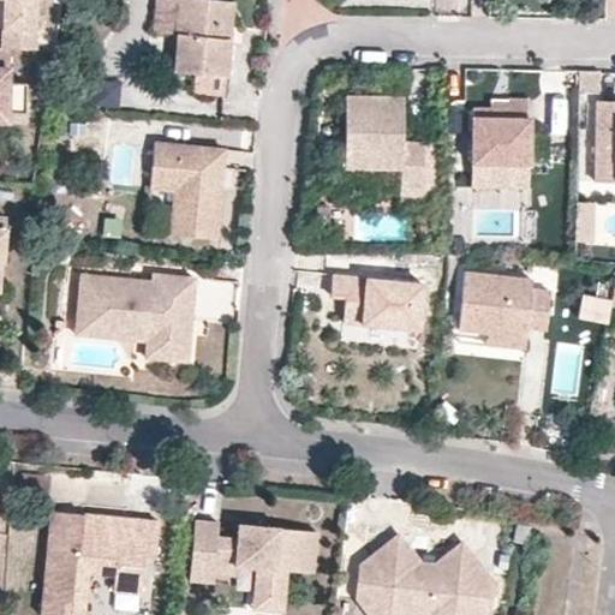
[(9,48),(35,48),(36,0),(4,0),(3,47),(9,48)]
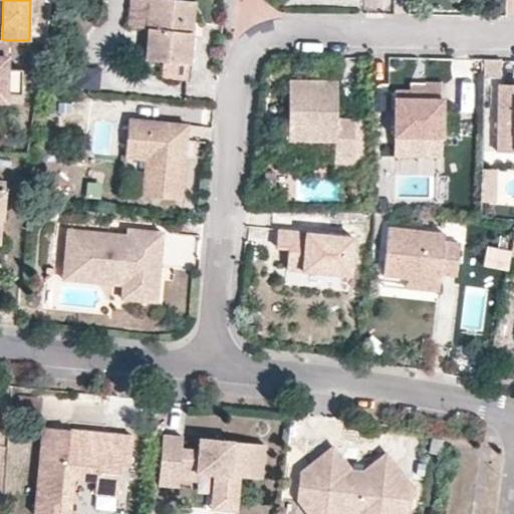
[(148,26),(150,0),(130,0),(127,24),(148,26)]
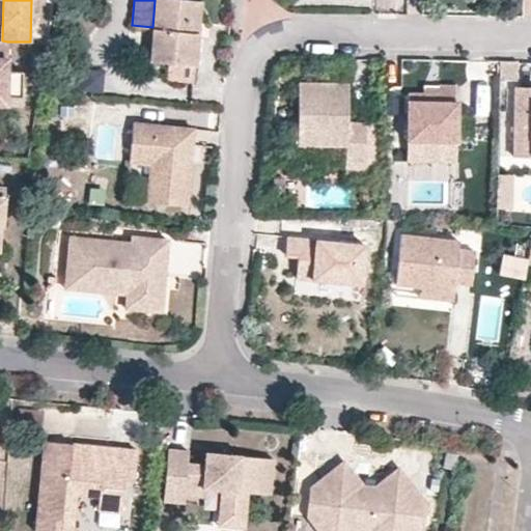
[(194,22),(199,22),(201,0),(155,0),(152,27),(149,60),(168,62),(195,64),(198,31),(193,31),(194,22)]
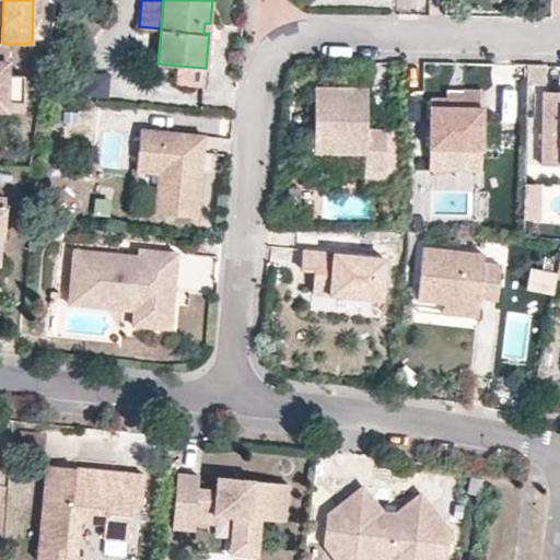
[(2,43),(0,43),(0,111),(6,112),(6,104),(23,104),(24,77),(7,76),(8,44),(2,43)]
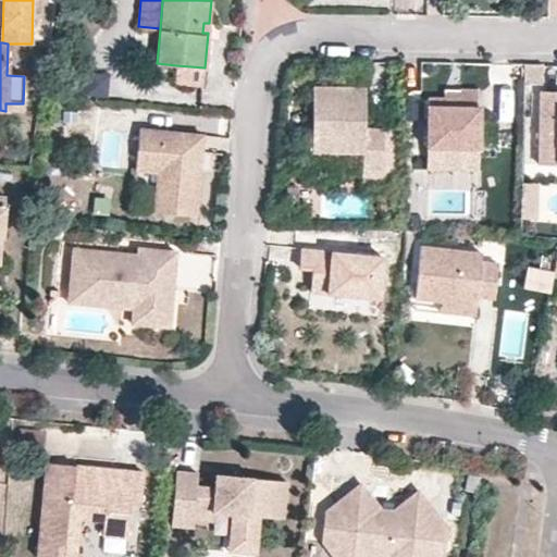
[(542,64),(524,64),(524,86),(542,86),(542,64)]
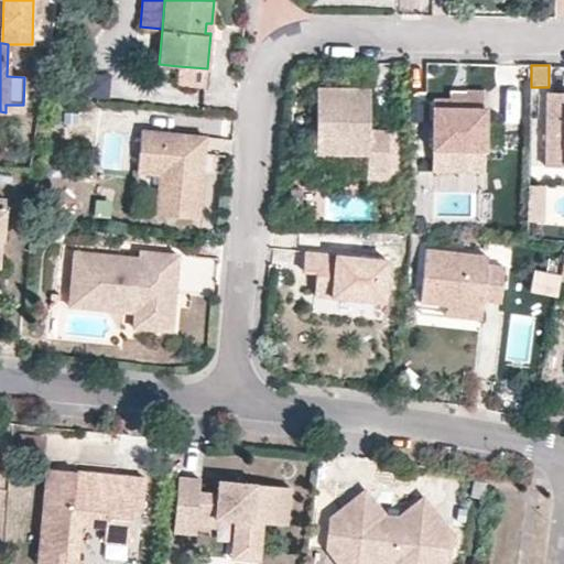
[(207,68),(179,66),(176,83),(205,85),(207,68)]
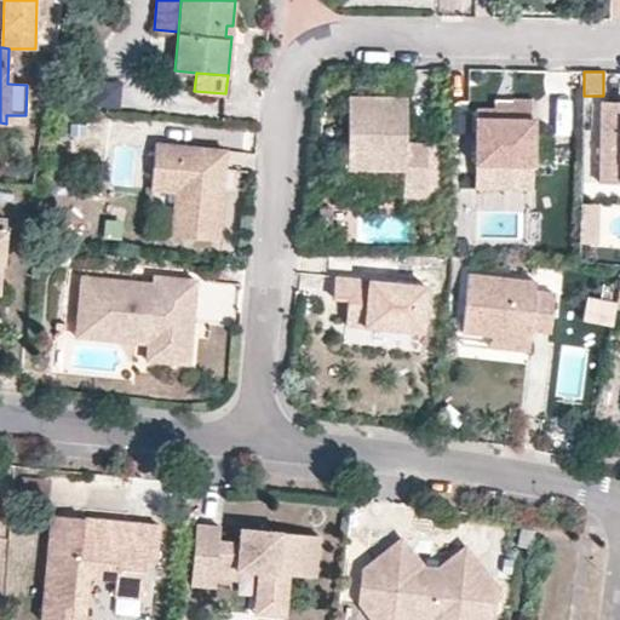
[(118,107),(118,80),(96,80),(97,108),(118,107)]
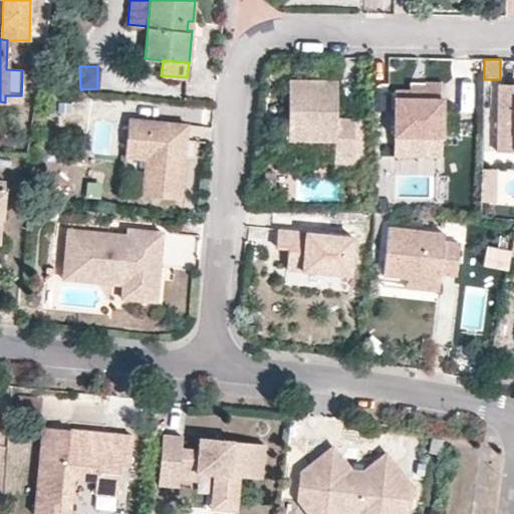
[(294,112),(294,120),(290,122),(289,141),(336,142),(336,157),(355,158),(356,119),(338,119),(338,81),(291,80),(290,111),(294,112)]
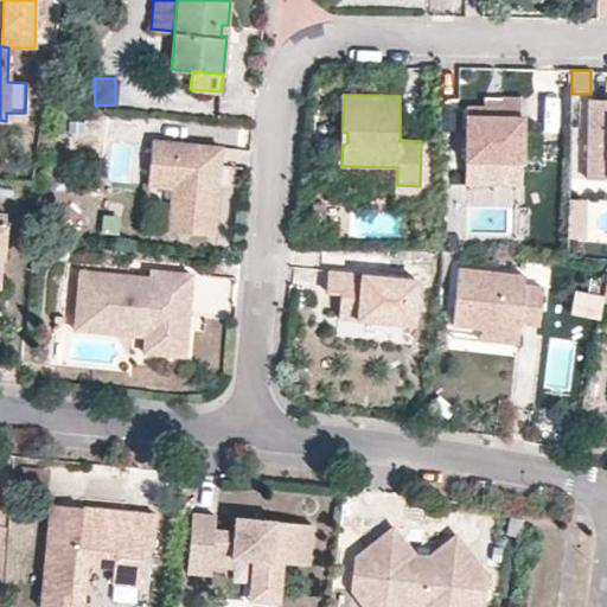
[(522,163),(522,97),(500,97),(500,101),(500,107),(484,107),(465,107),(465,161),(522,163)]
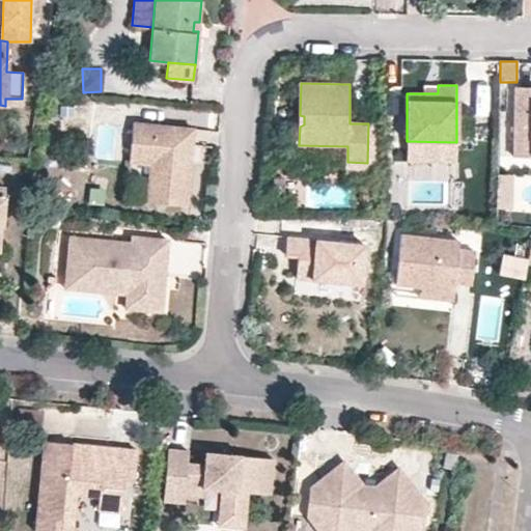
[(530,86),(516,86),(516,157),(530,157),(530,86)]
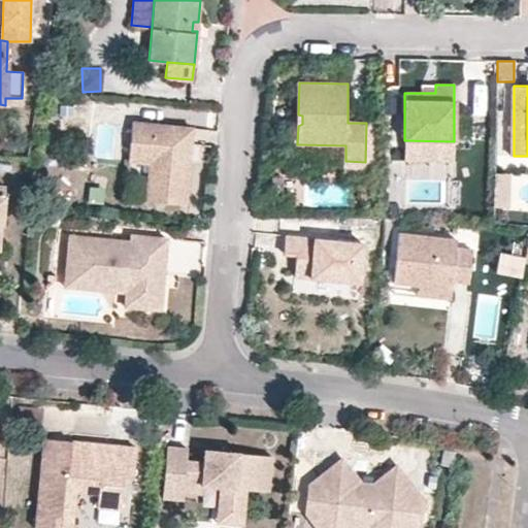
[(192,127),(132,121),(127,161),(149,163),(144,200),(184,204),(192,127)]
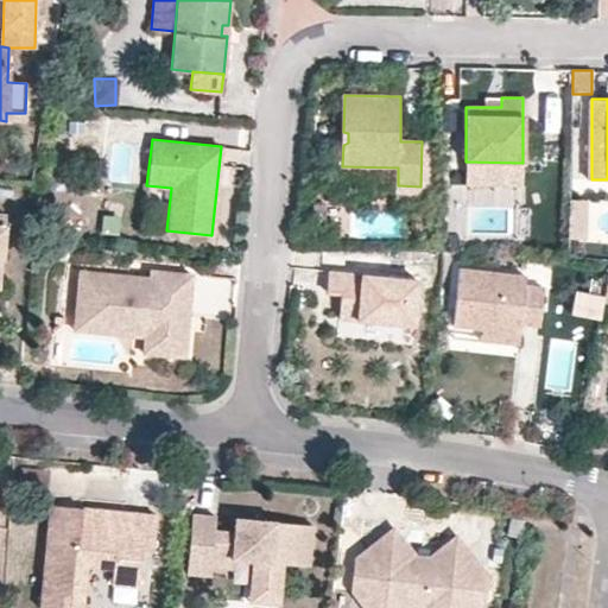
[(523,163),(466,162),(464,188),(521,188),(523,163)]
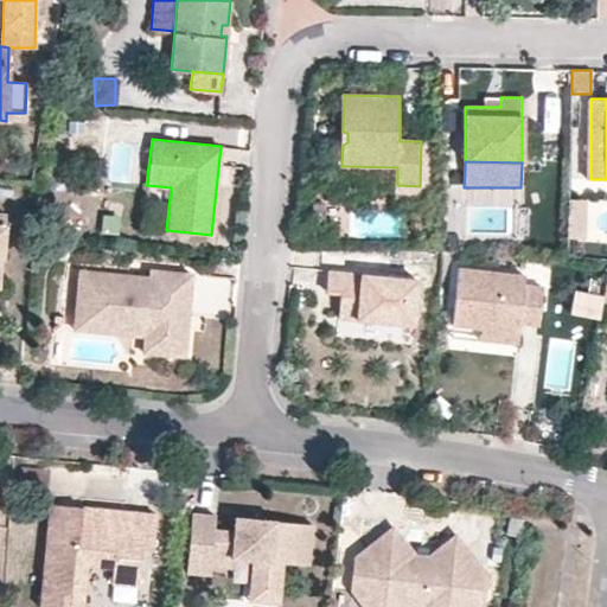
[(166,230),(171,187),(146,185),(142,228),(166,230)]
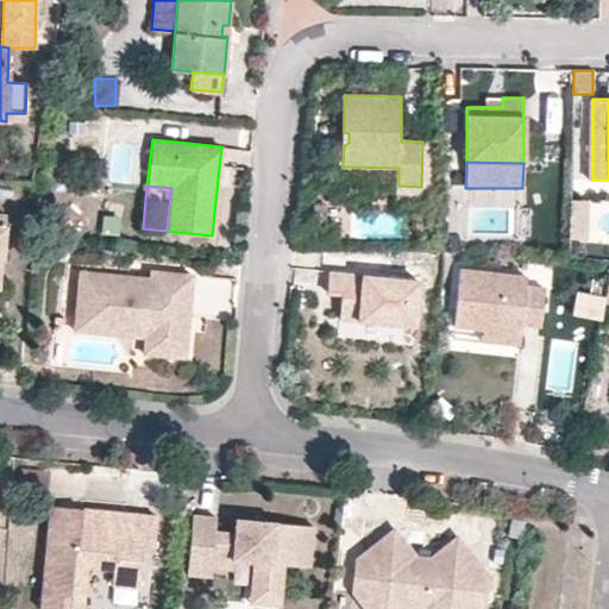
[(531,276),(463,269),(457,327),(523,334),(525,324),(544,327),(548,288),(529,287),(531,276)]
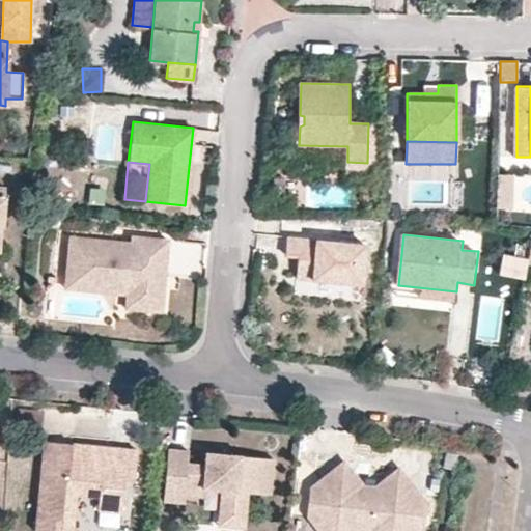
[(363,283),(367,245),(289,235),(287,253),(300,255),(297,276),(363,283)]
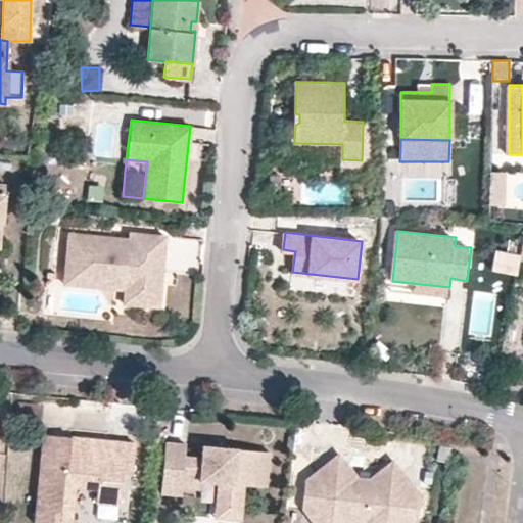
[(158,307),(165,236),(130,233),(130,239),(68,233),(64,277),(102,280),(103,274),(126,277),(125,290),(123,303),(158,307)]
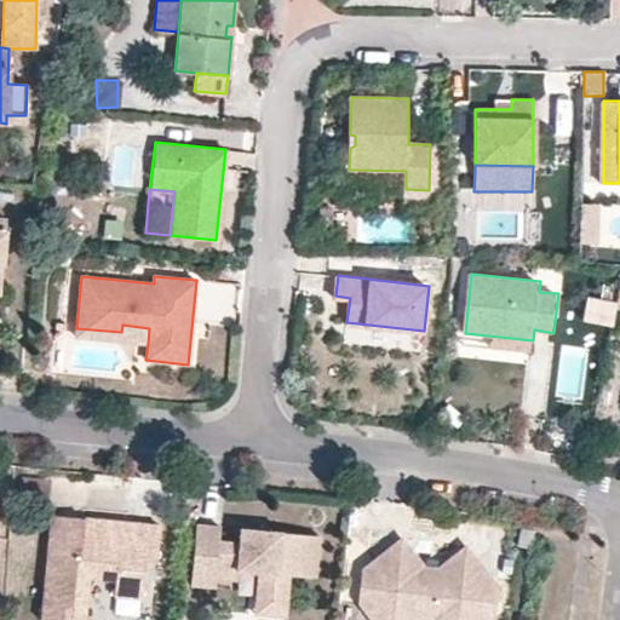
[(210,313),(234,313),(235,285),(210,283),(210,313)]
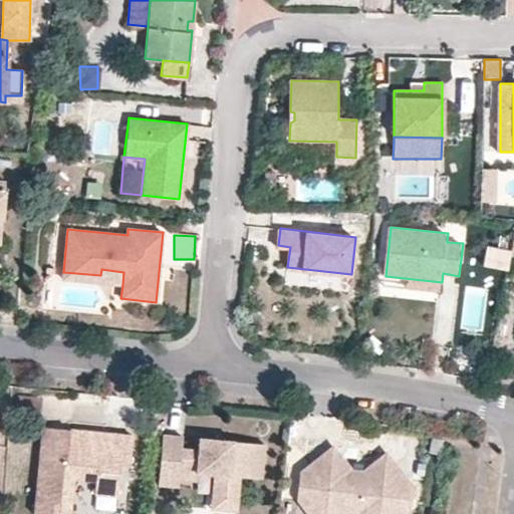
[(506,272),(509,258),(489,254),(487,269),(506,272)]
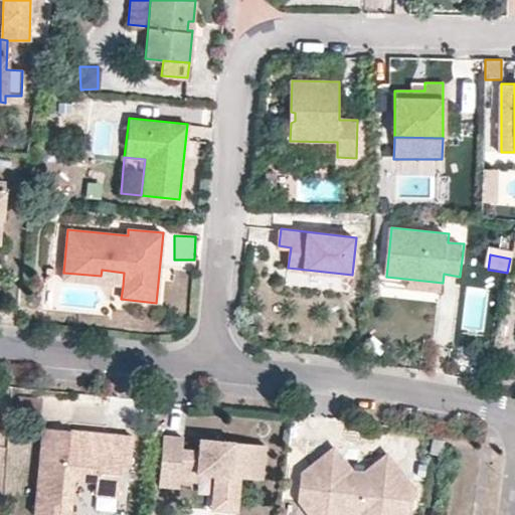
[(101,276),(63,273),(62,281),(123,286),(124,273),(102,270),(101,276)]
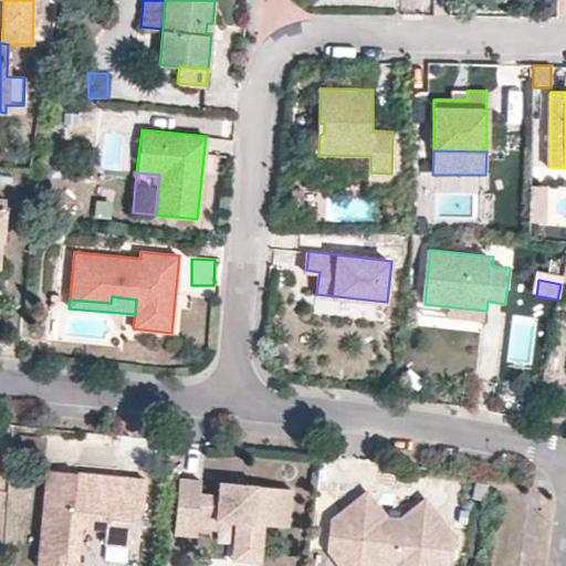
[(486,311),(425,304),(423,314),(485,321),(486,311)]
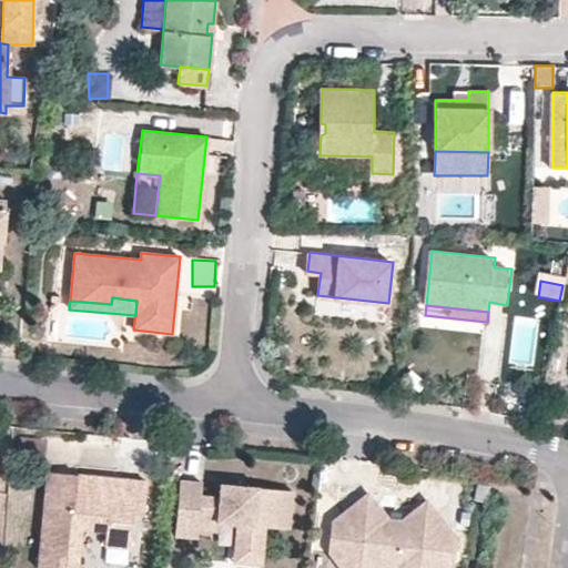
[(142,514),(145,480),(110,477),(109,486),(77,483),(77,475),(47,472),(38,563),(53,564),(53,567),(75,567),(80,528),(104,531),(103,546),(130,548),(132,513),(142,514)]
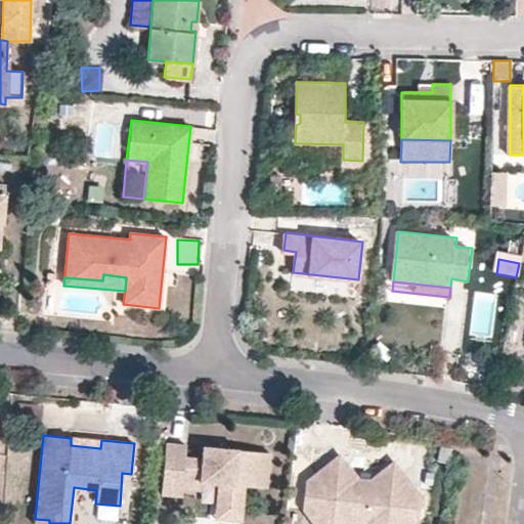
[(100,448),(101,440),(71,438),(71,445),(100,448)]
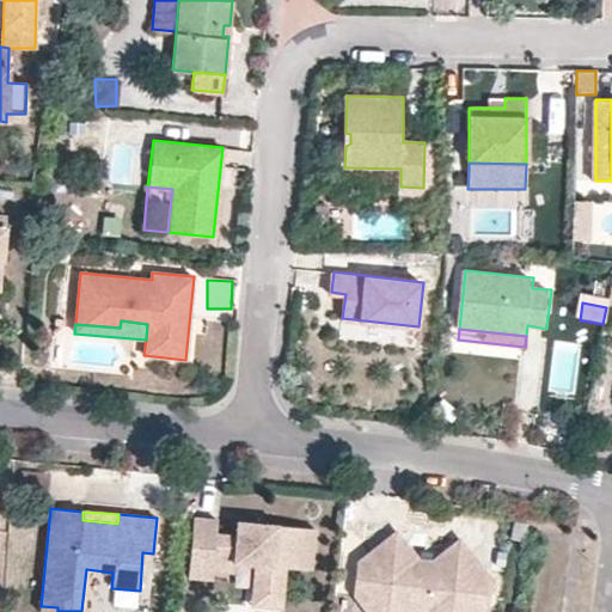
[(212,580),(213,570),(214,562),(234,563),(255,565),(251,595),(282,598),(285,568),(311,570),(314,530),(256,524),(255,532),(236,531),(236,536),(216,534),(218,520),(193,518),(188,577),(212,580)]
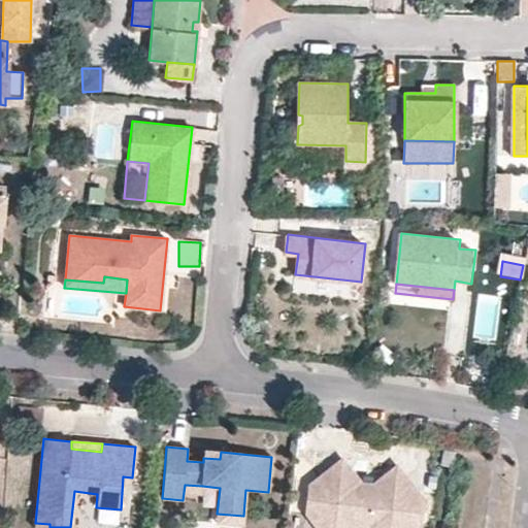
[(221,452),(204,450),(203,458),(220,459),(221,452)]
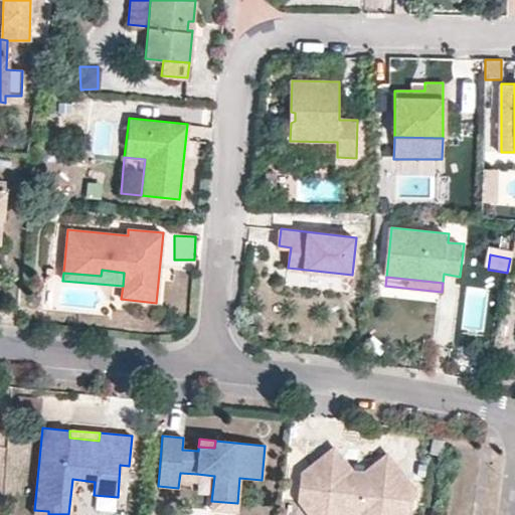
[(447,444),(435,443),(434,459),(447,460),(447,444)]
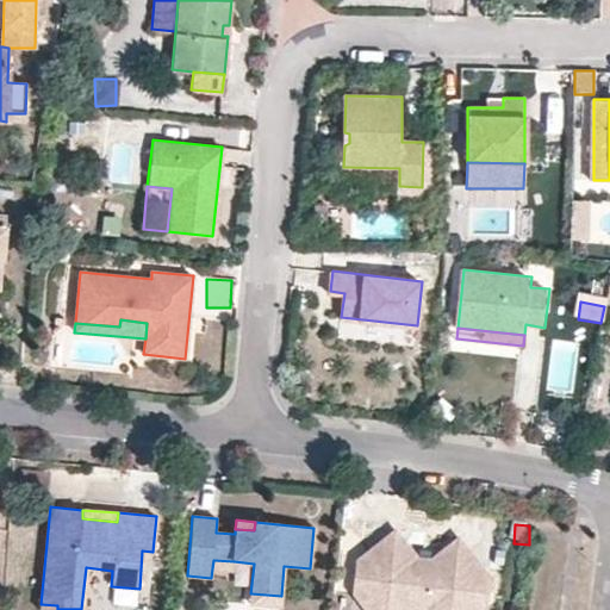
[(455,537),(427,561),(415,560),(392,531),(356,561),(353,585),(373,609),(399,609),(415,597),(421,598),(429,609),(470,609),(484,598),(486,576),(455,537)]
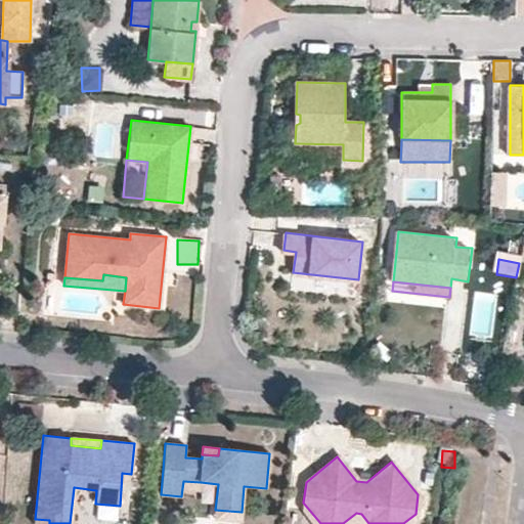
[(201,482),(183,481),(182,488),(200,489),(201,482)]
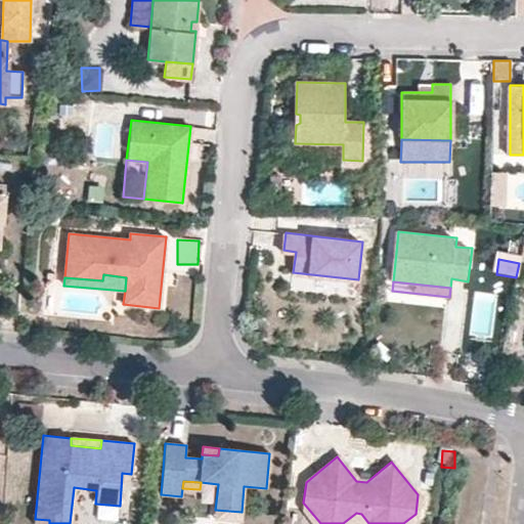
[(411,523),(413,522),(416,514),(403,523),(368,523),(361,514),(356,513),(343,523),(320,523),(303,503),(303,511),(313,523),(351,523),(353,523),(362,523),(411,523)]
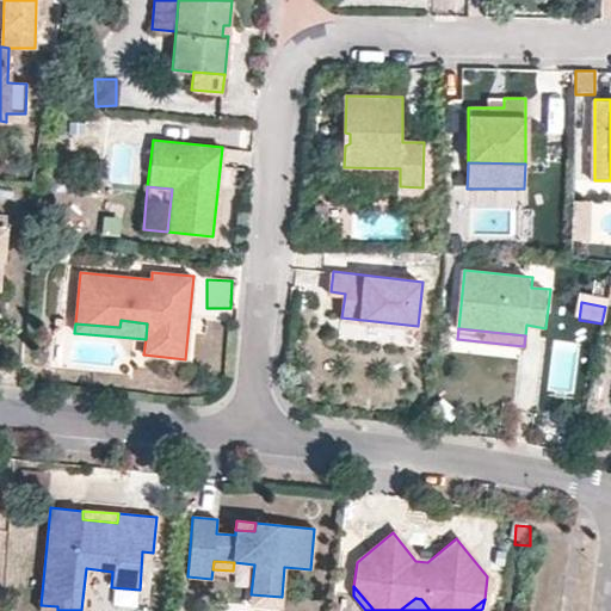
[(282,597),(251,594),(251,605),(281,609),(282,597)]
